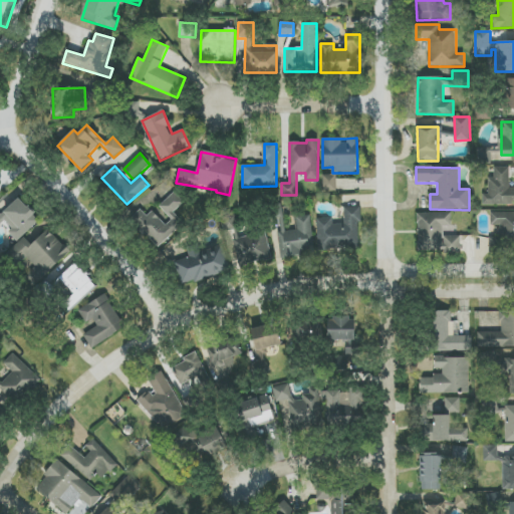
[(483,205),(513,205),(513,187),(510,188),(510,167),(495,167),(494,179),(489,179),(489,194),(483,194),(483,205)]
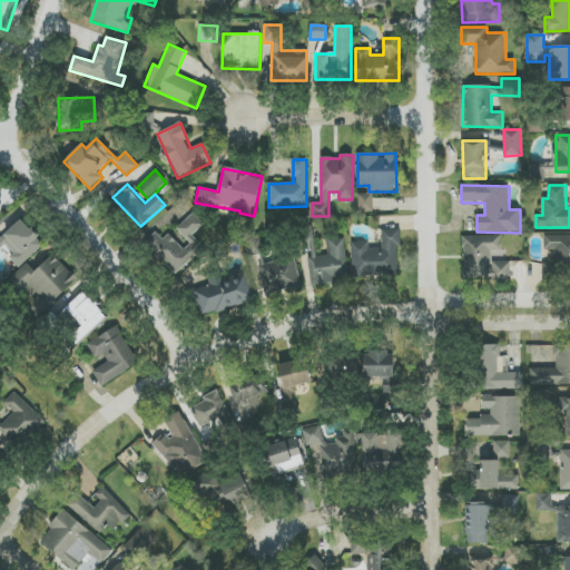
[(357,195),(359,213),(373,212),(373,194),(357,195)]
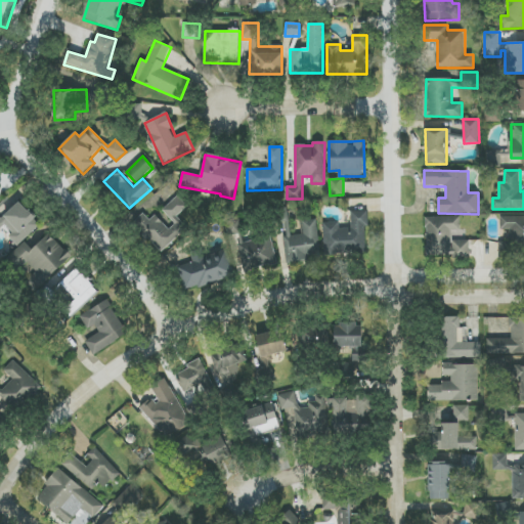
[(163,210),(175,224),(169,230),(156,215),(149,220),(143,214),(133,223),(160,253),(187,228),(177,217),(187,207),(178,197),(163,210)]
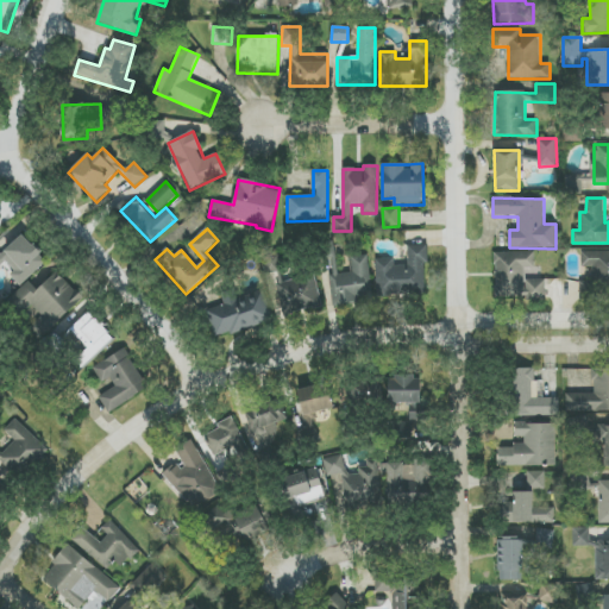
[(0,253),(0,267),(4,264),(22,284),(48,262),(23,234),(0,255),(0,253)]
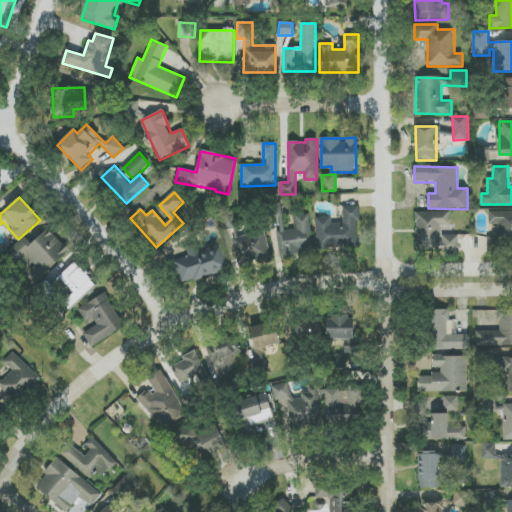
[(359,206),(343,207),(343,223),(331,223),(331,217),(315,218),(317,249),(358,248),(357,221),(360,221),(359,206)]
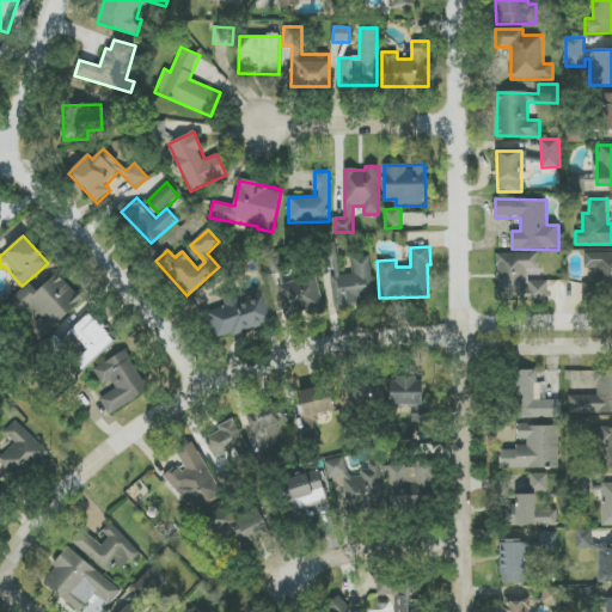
[(611,252),(585,254),(585,269),(595,269),(595,282),(582,283),(582,301),(595,301),(595,288),(611,287),(611,252)]
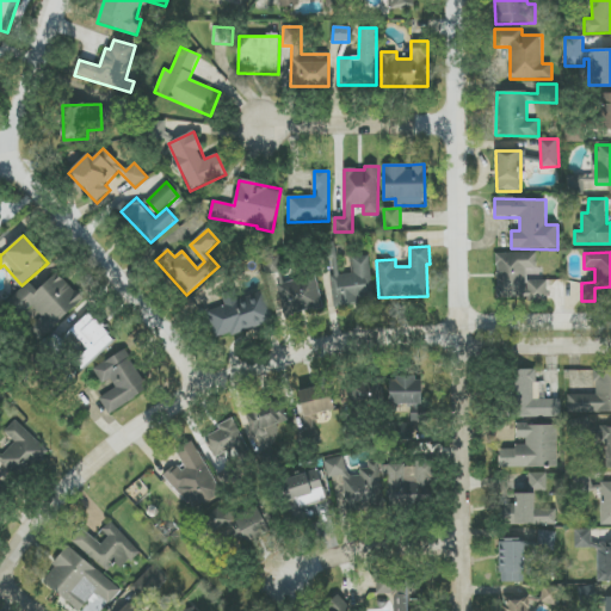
[(536,253),(495,253),(497,300),(548,298),(547,281),(526,282),(525,270),(536,269),(536,253)]
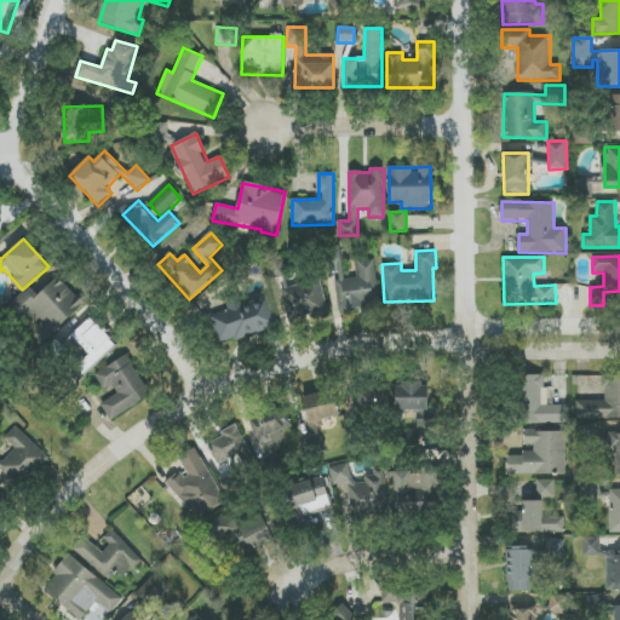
[(287,287),(282,258),(268,260),(274,298),(281,297),(286,321),(327,314),(321,281),(287,287)]
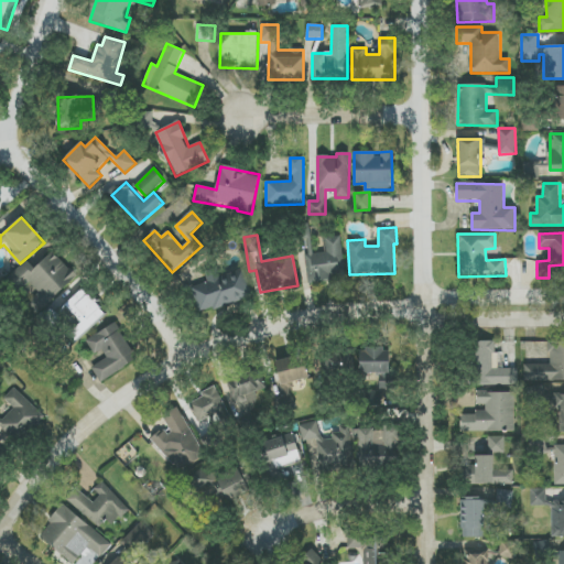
[(345,275),(340,236),(325,238),(326,252),(313,253),(312,239),(305,239),(310,283),(331,281),(331,277),(345,275)]
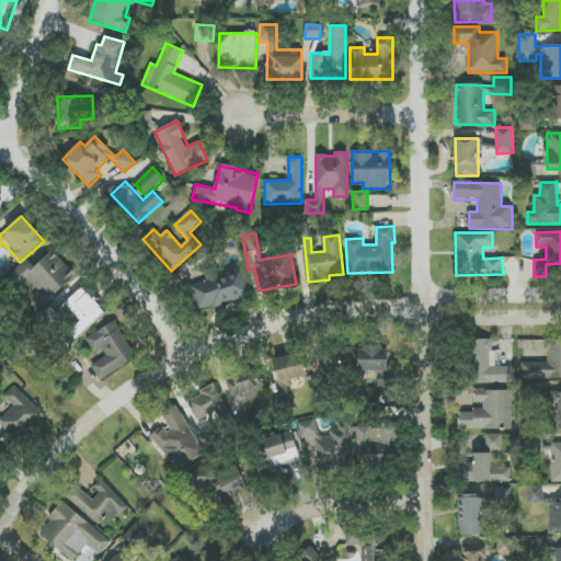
[(26,260),(9,278),(41,309),(76,274),(52,251),(35,267),(26,260)]
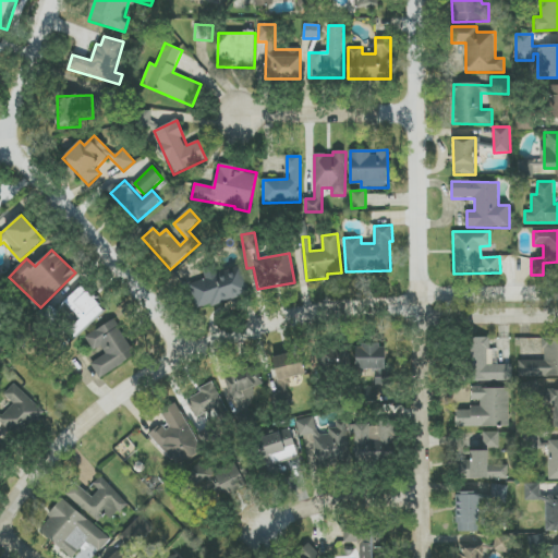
[(251,294),(242,265),(217,273),(215,268),(203,271),(205,280),(190,284),(197,311),(251,294)]
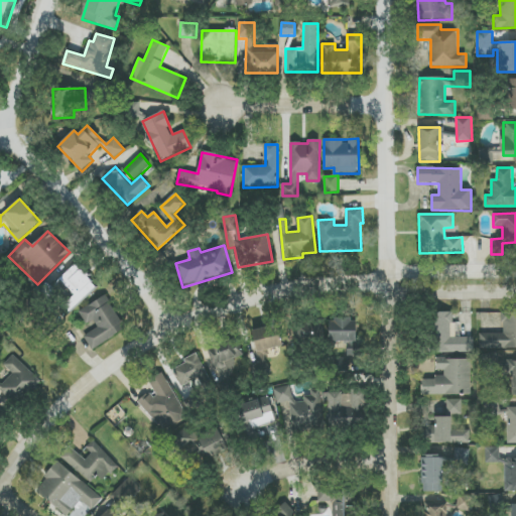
[(65,306),(71,312),(97,285),(76,264),(58,281),(74,297),(65,306)]
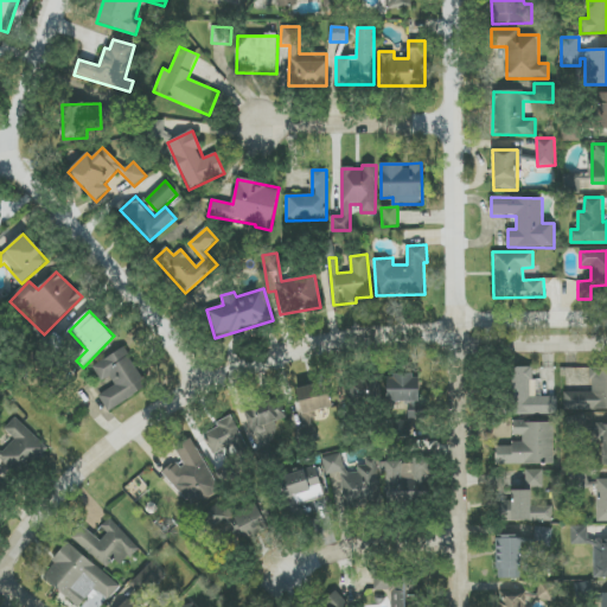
[(109,413),(148,387),(125,347),(93,368),(106,388),(96,393),(109,413)]
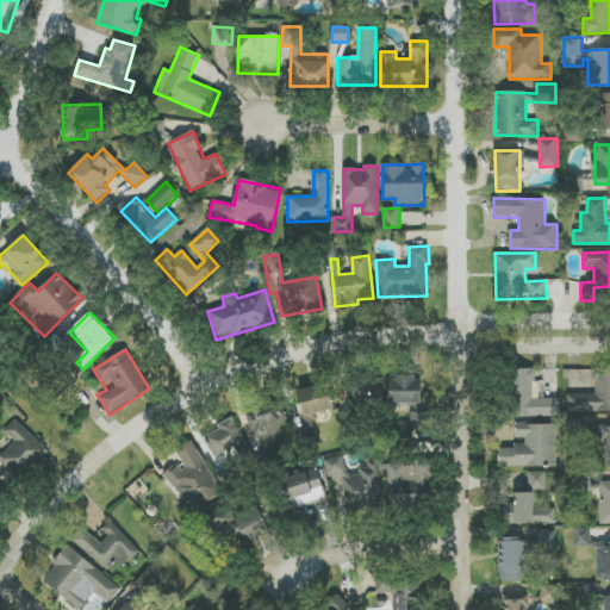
[(560,417),(560,399),(537,399),(537,369),(512,369),(514,418),(560,417)]
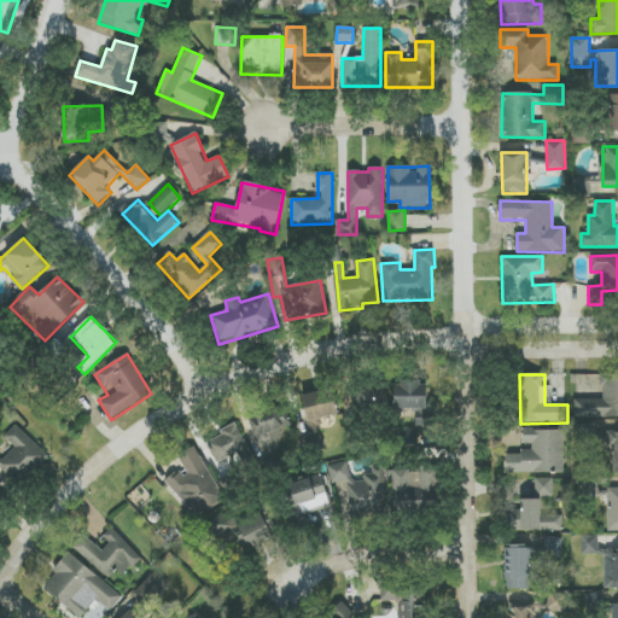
[(575,418),(617,417),(617,374),(601,375),(602,400),(575,400),(575,418)]
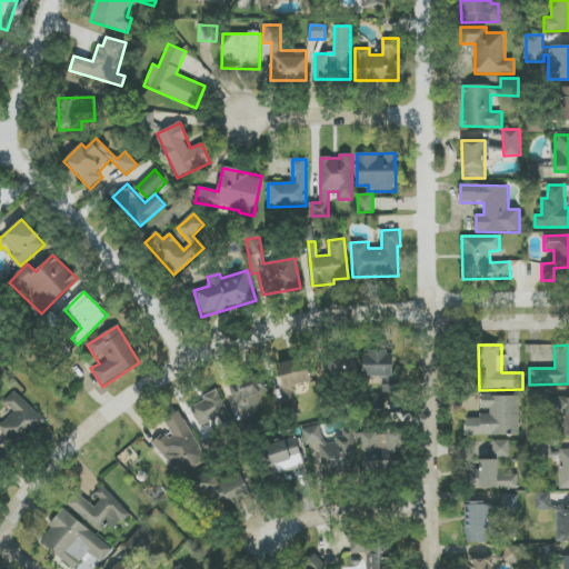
[(392,351),(362,352),(362,377),(393,377),(392,351)]
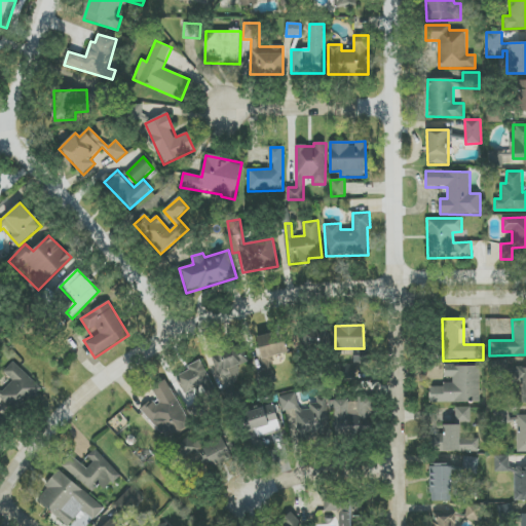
[(300,329),(302,351),(326,348),(324,327),(300,329)]
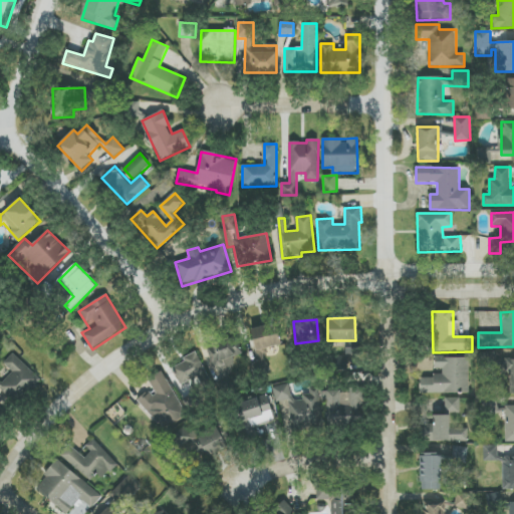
[(282,345),(277,324),(249,329),(258,370),(267,368),(263,349),(282,345)]
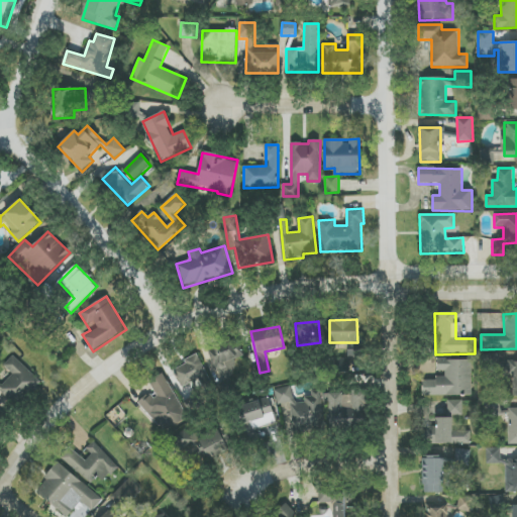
[(233,360),(239,357),(232,339),(206,349),(218,379),(238,372),(233,360)]
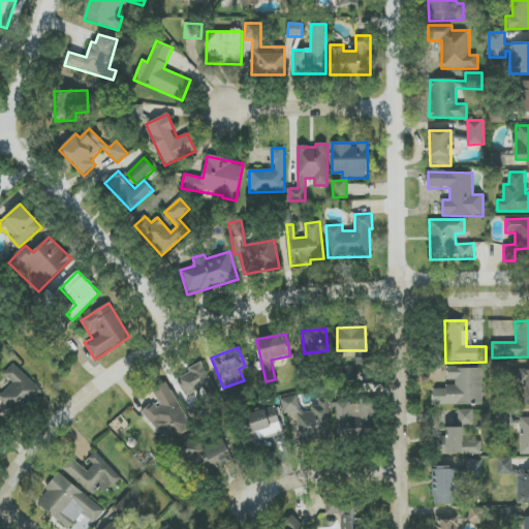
[(353,376),(368,376),(369,358),(353,358),(353,376)]
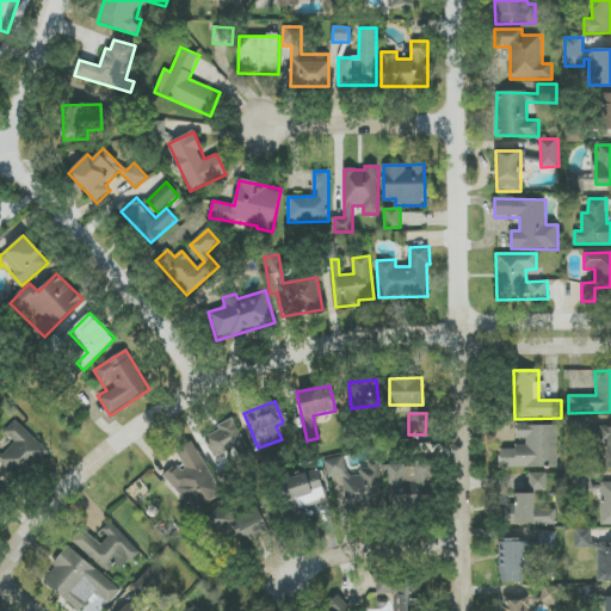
[(0,455),(0,462),(18,480),(47,450),(16,420),(4,432),(14,443),(1,457),(0,455)]
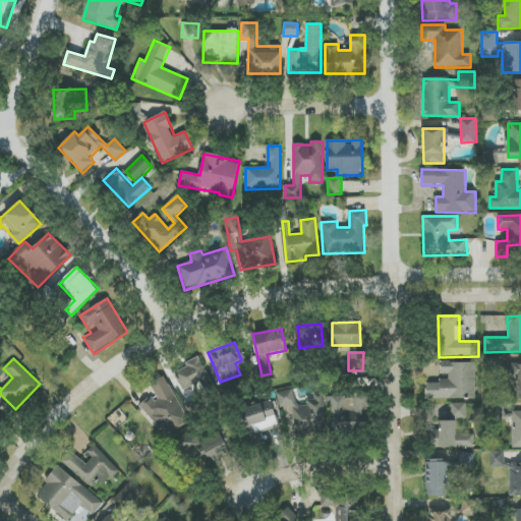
[(175,370),(185,392),(210,380),(199,358),(175,370)]
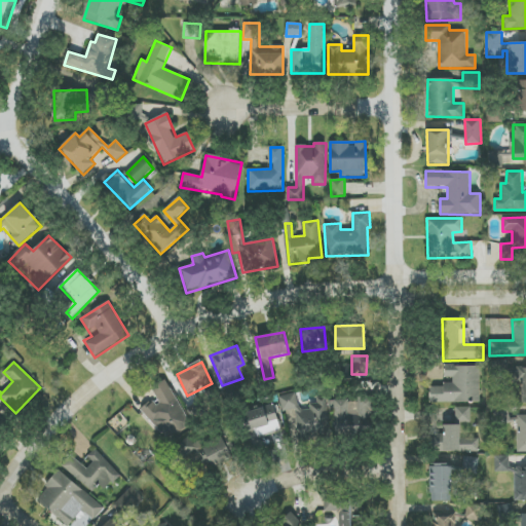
[(429,403),(480,403),(480,366),(444,367),(444,377),(452,377),(452,385),(429,385),(429,403)]
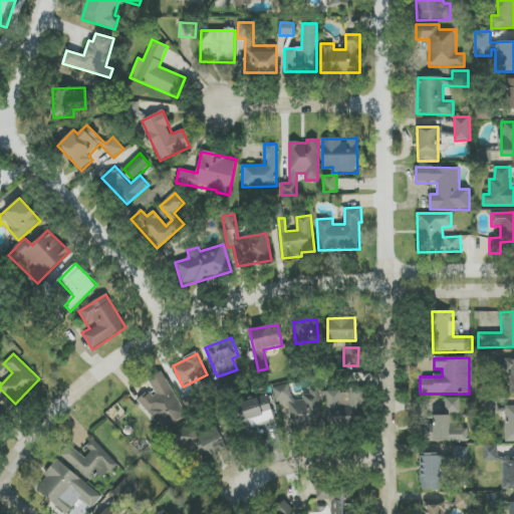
[(141,397),(160,431),(187,417),(163,371),(147,379),(153,391),(141,397)]
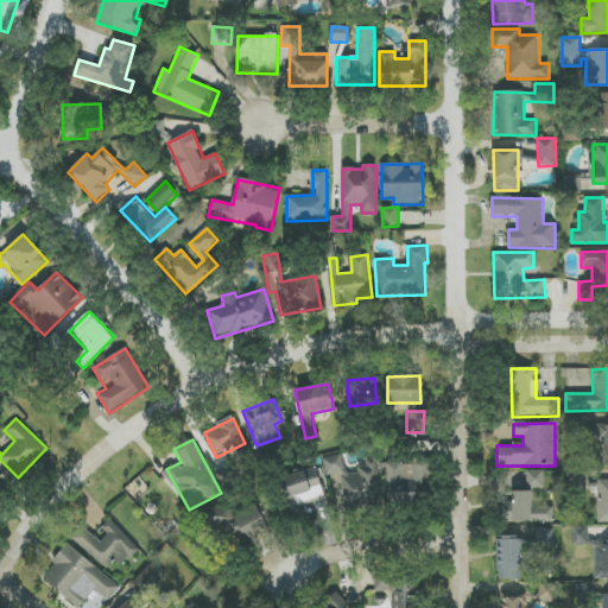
[(324,457),(325,475),(341,474),(343,508),(381,506),(378,462),(360,463),(360,474),(346,474),(344,456),(324,457)]
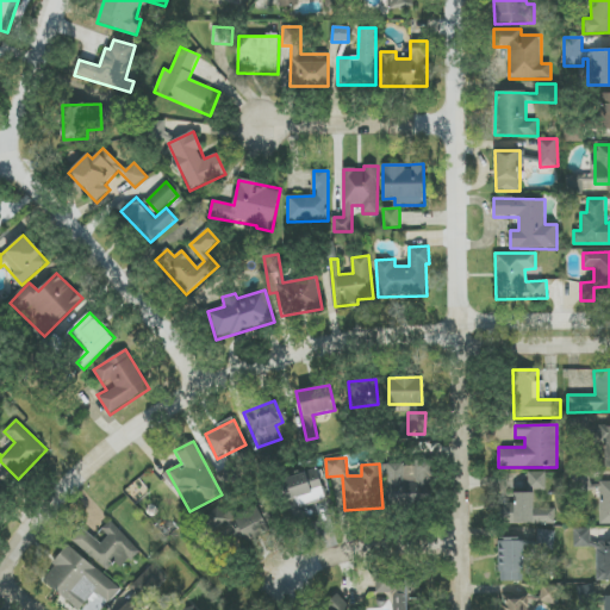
[(327,499),(317,470),(282,480),(292,510),(327,499)]
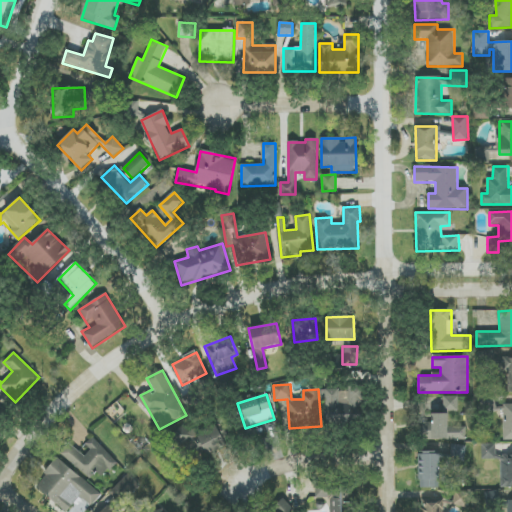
[(458,396),(443,397),(443,406),(432,406),(432,413),(458,412),(458,396)]
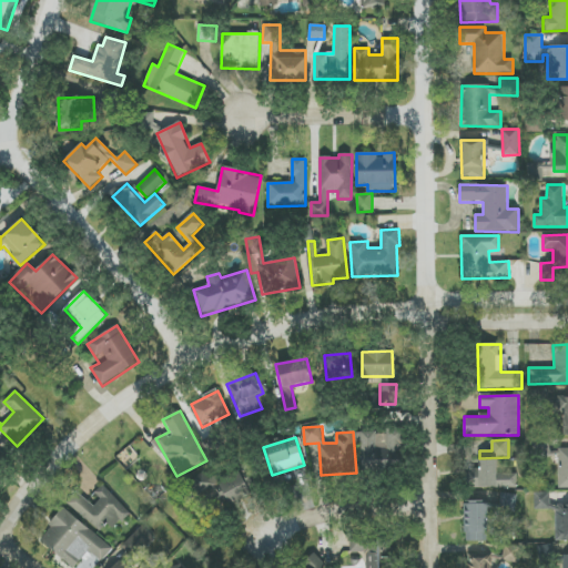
[(567,448),(558,449),(559,488),(567,488),(567,448)]
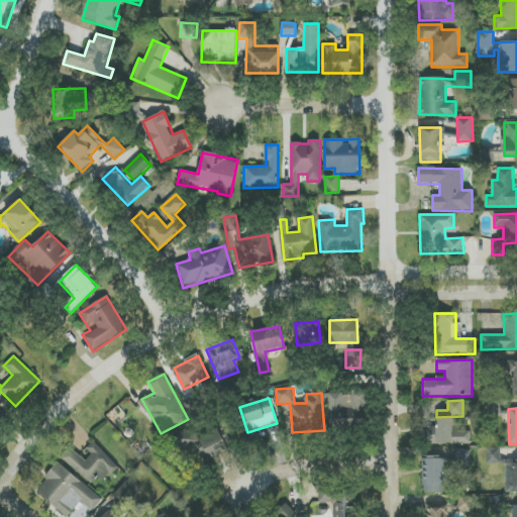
[(228,448),(218,430),(194,443),(204,461),(228,448)]
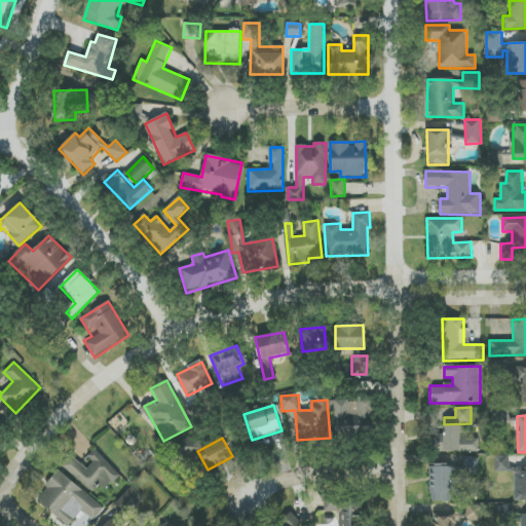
[(120,476),(96,449),(87,456),(94,462),(86,470),(72,455),(63,464),(90,493),(100,485),(105,490),(120,476)]
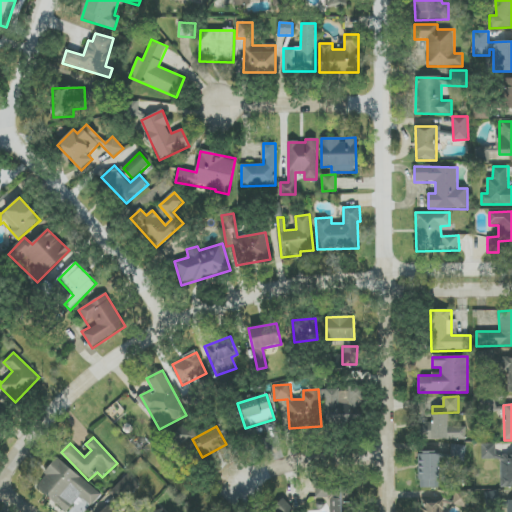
[(501,487),(511,487),(511,455),(496,455),(496,444),(481,444),(482,459),(503,459),(503,469),(501,469),(501,487)]
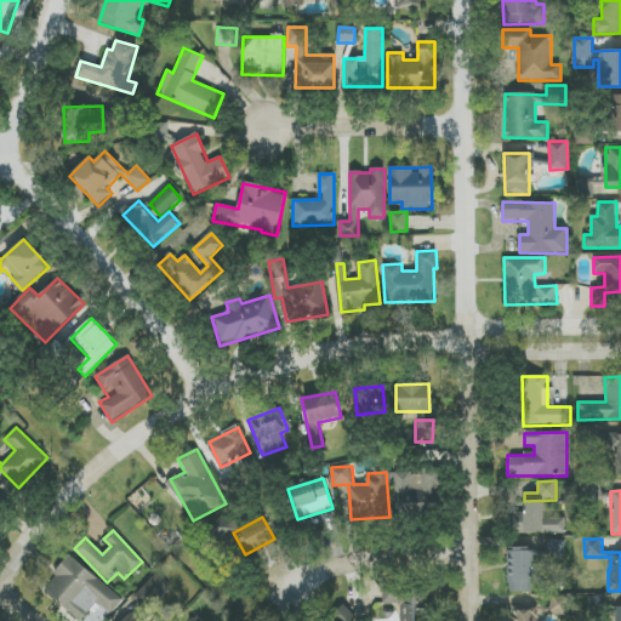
[(564,559),(564,540),(547,540),(547,559),(564,559)]
